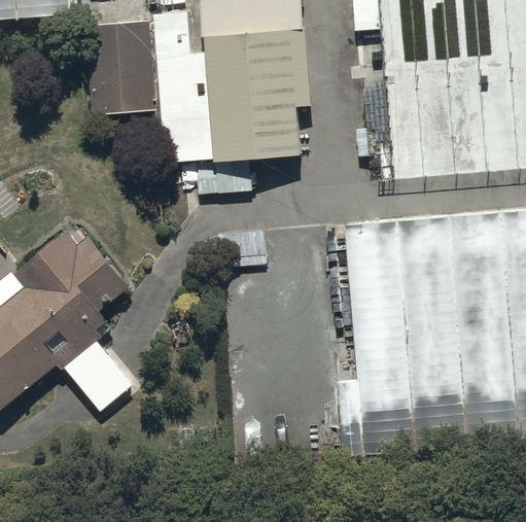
[(0,19),(68,13),(67,0),(0,0),(0,19)]
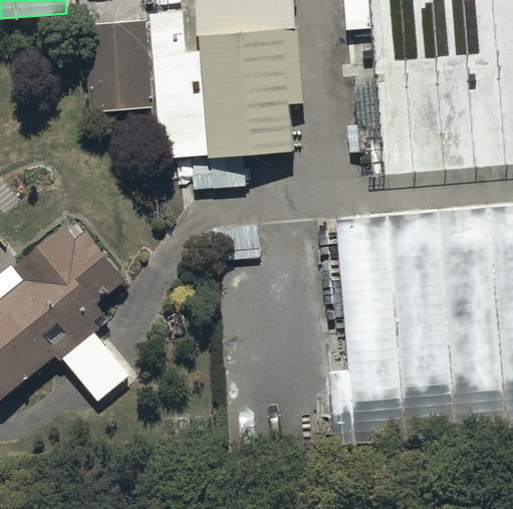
[(150,105),(144,17),(137,18),(135,0),(90,0),(92,21),(84,22),(90,109),(150,105)]
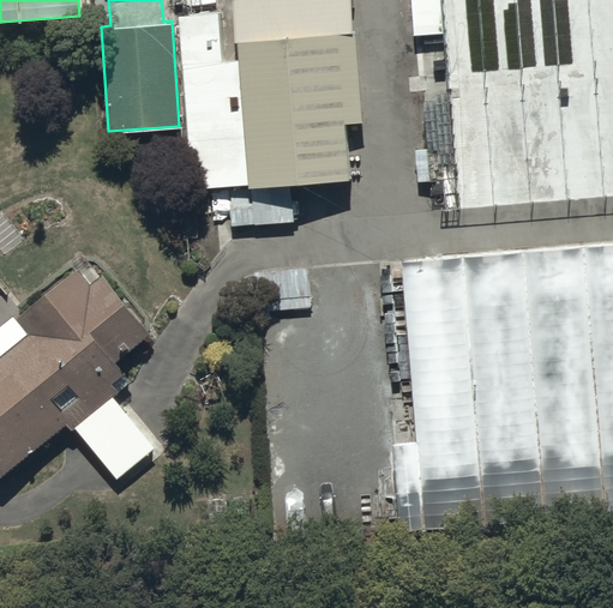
[(217,11),(176,13),(191,188),(198,187),(200,204),(217,202),(216,187),(228,187),(232,222),(292,216),(289,186),(348,181),(343,122),(361,120),(354,34),(352,34),(348,0),(233,0),(238,60),(222,62),(217,11)]
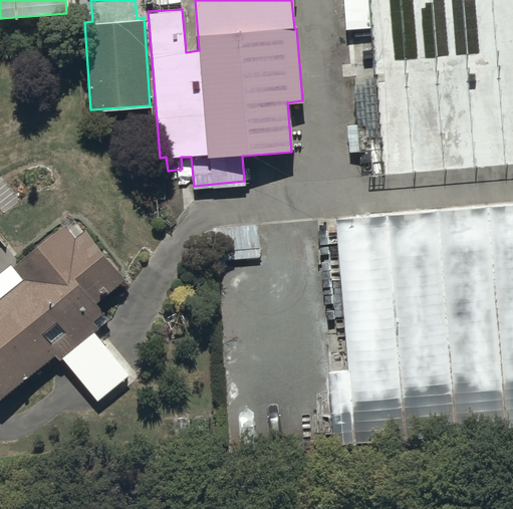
[(343,0),(347,61),(371,59),(366,0),(343,0)]
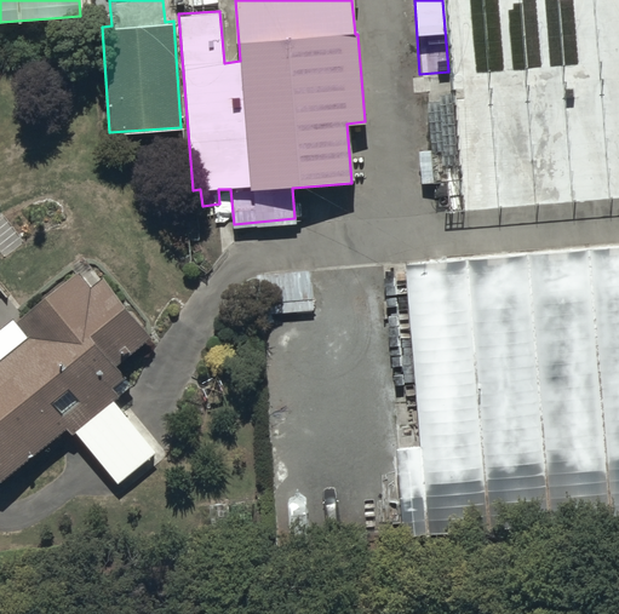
[(618,247),(406,265),(420,447),(396,449),(403,538),(618,520),(618,247)]
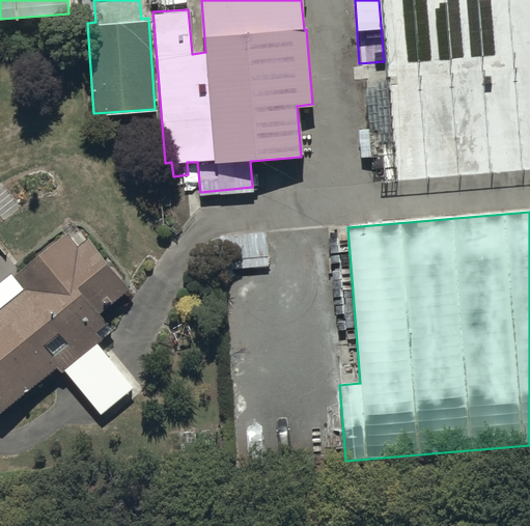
[(29,287),(0,309),(0,412),(57,367),(61,371),(64,368),(101,414),(134,388),(98,341),(112,331),(99,313),(129,289),(88,239),(78,246),(67,233),(18,272),(29,287)]
